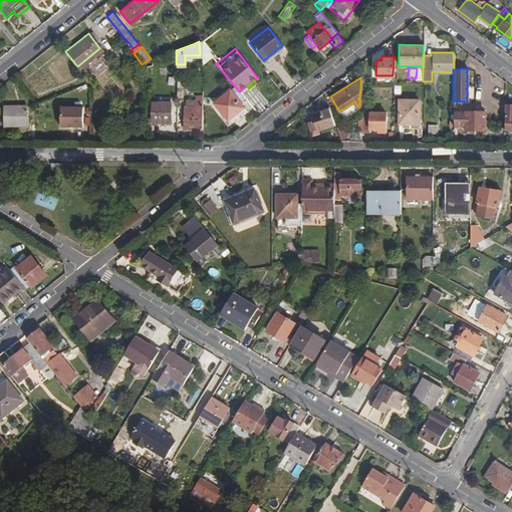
[(243,98),(234,86),(213,103),(226,120),(243,106),(239,101),(243,98)]
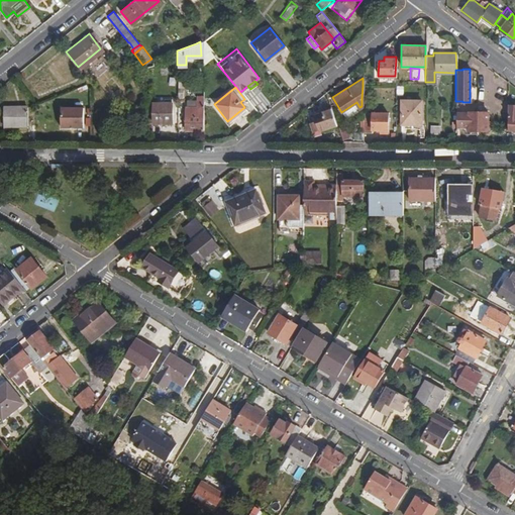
[(185,128),(202,129),(203,99),(196,99),(196,106),(184,106),(185,128)]
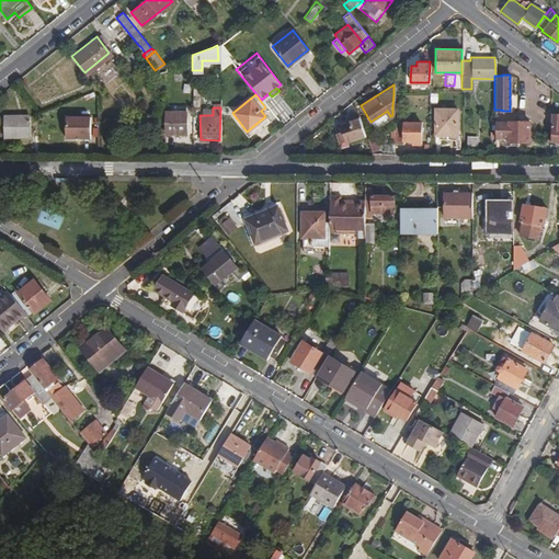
[(434,109),(434,135),(456,135),(456,109),(434,109)]
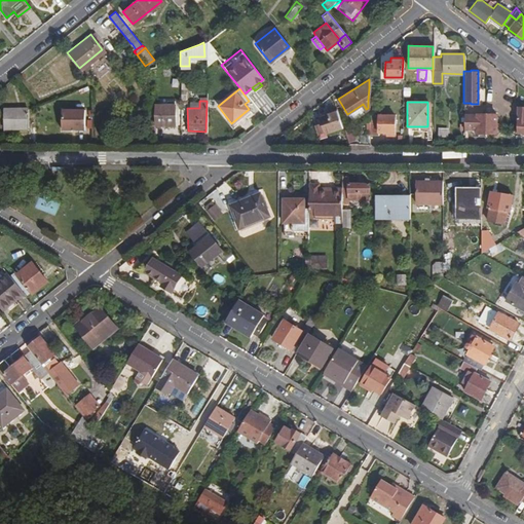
[(155,104),(154,124),(175,124),(175,104),(155,104)]
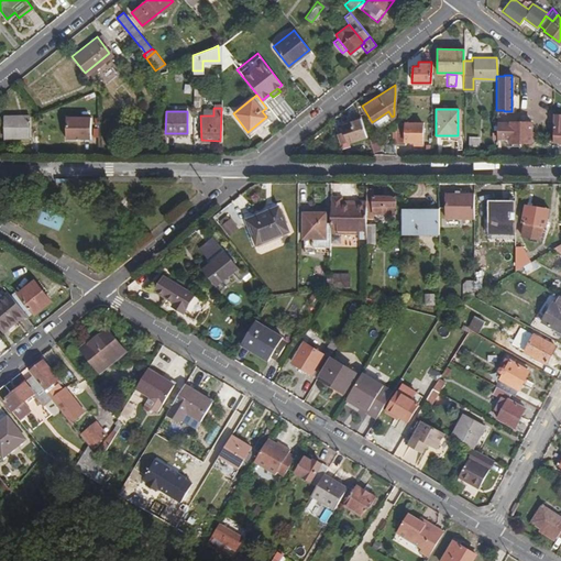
[(65,116),(65,138),(89,138),(89,117),(65,116)]
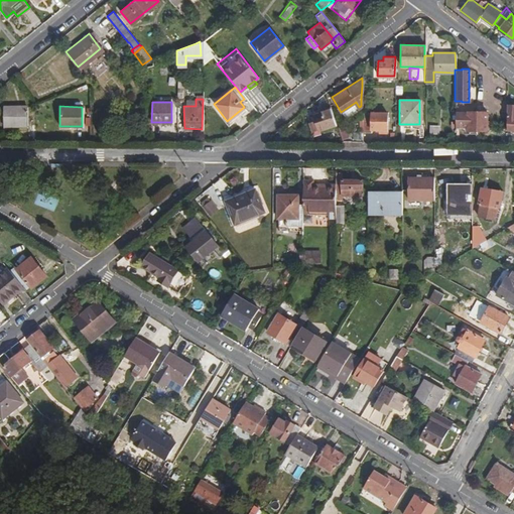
[(2,126),(26,126),(27,108),(2,108),(2,126)]
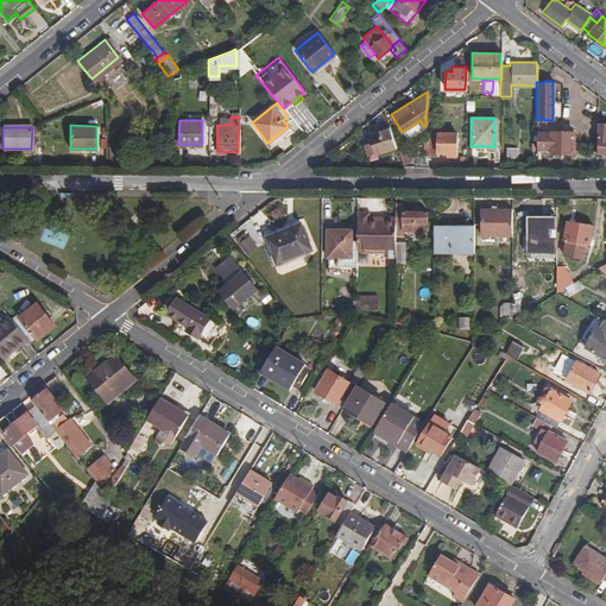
[(396,146),(390,128),(368,136),(371,143),(365,144),(368,153),(374,152),(374,153),(396,146)]
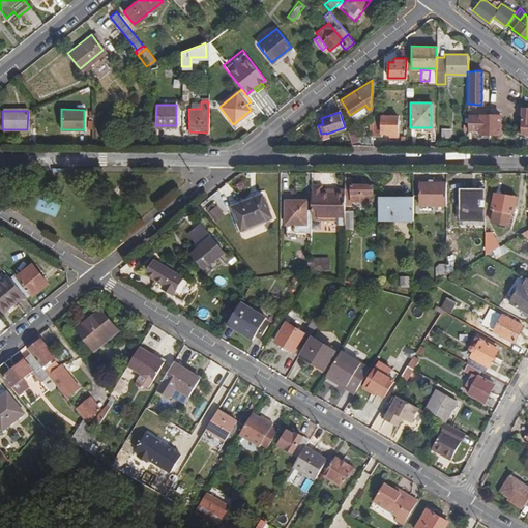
[(499,115),(479,115),(467,115),(467,130),(478,130),(479,133),(499,133),(499,115)]
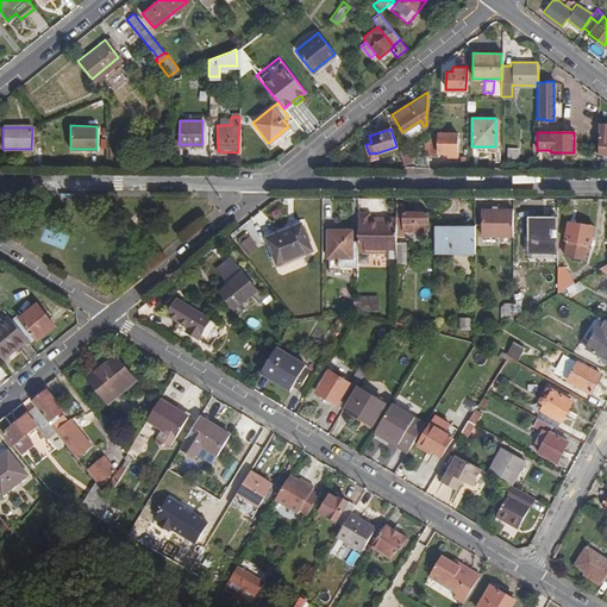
[(455,133),(426,133),(426,156),(437,156),(437,151),(445,151),(445,152),(455,154),(455,133)]
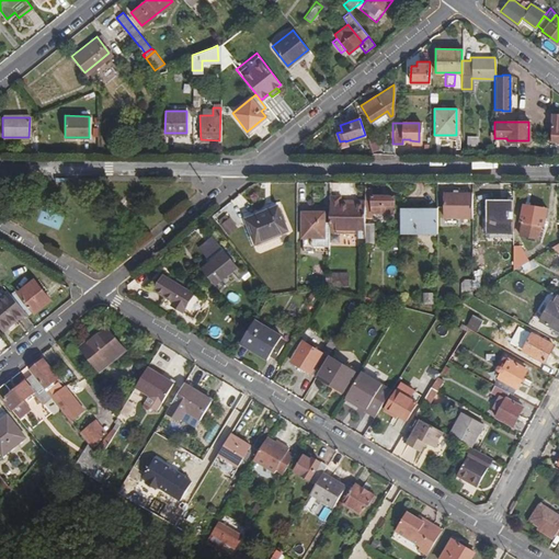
[(488,133),(466,133),(466,145),(488,145),(488,133)]
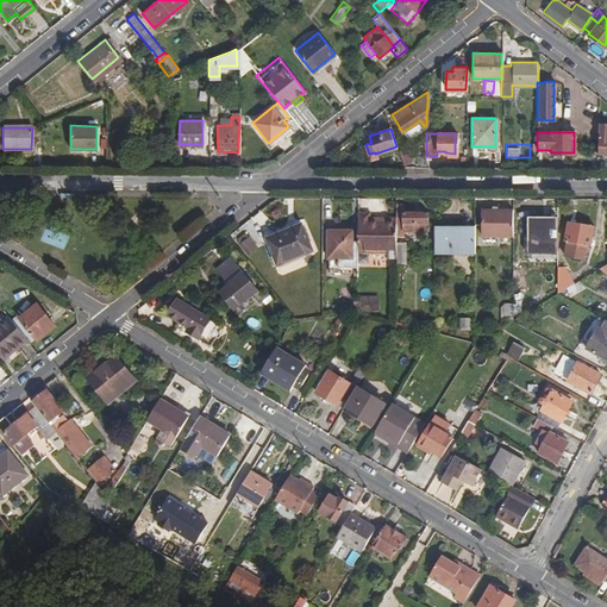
[(191,148),(189,158),(204,160),(205,148),(191,148)]
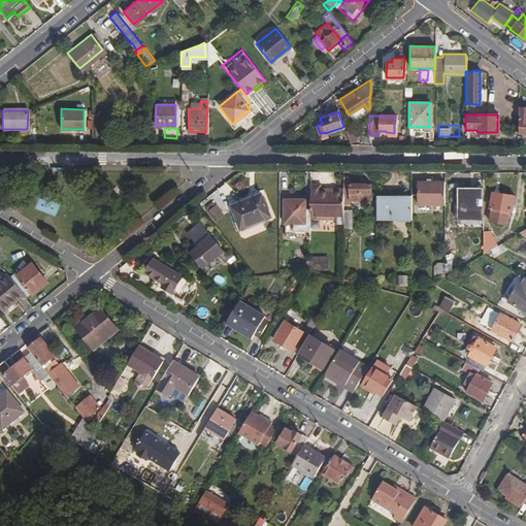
[(347,131),(350,142),(358,139),(354,128),(347,131)]
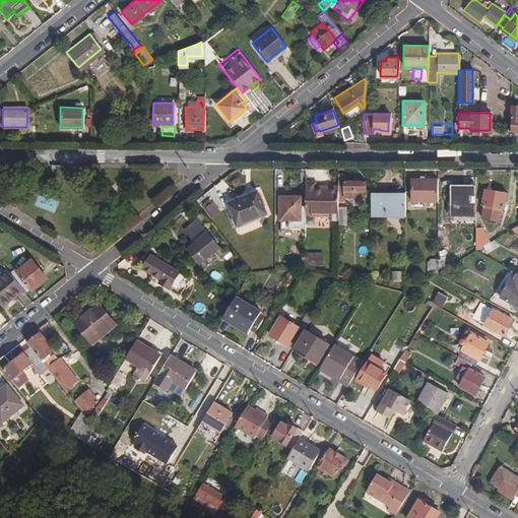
[(343,173),(337,173),(337,186),(337,201),(343,201),(343,196),(365,196),(365,181),(343,181),(343,173)]
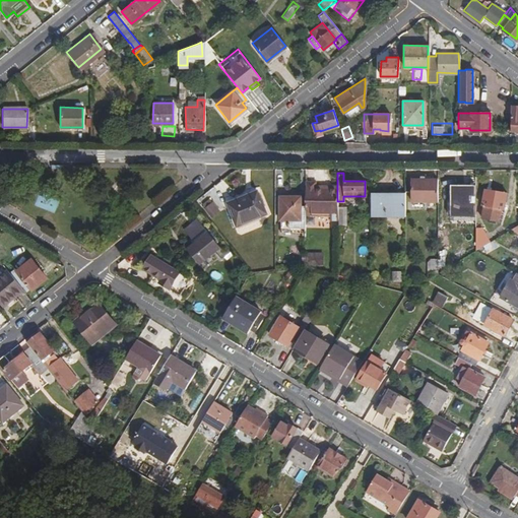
[(410,199),(437,200),(437,178),(410,178),(410,199)]
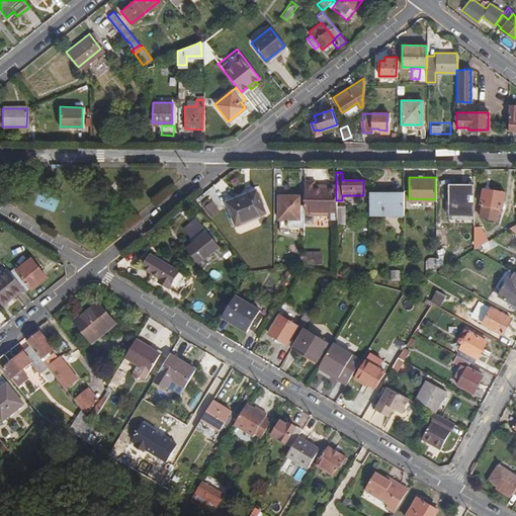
[(9,180),(8,186),(21,190),(22,184),(9,180)]
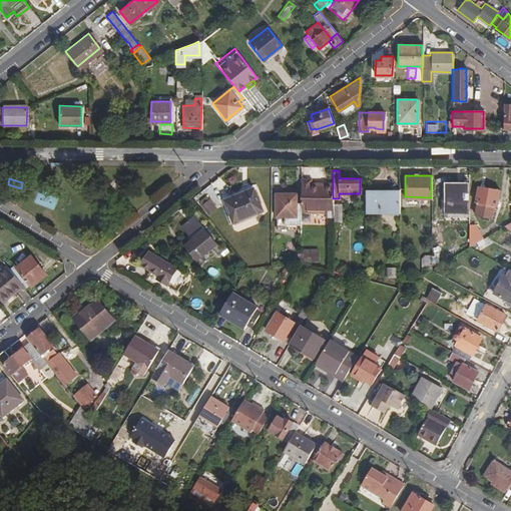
[(310,178),(301,178),(301,202),(301,210),(324,210),(324,215),(333,215),(333,202),(333,198),(333,183),(311,183),(310,178)]
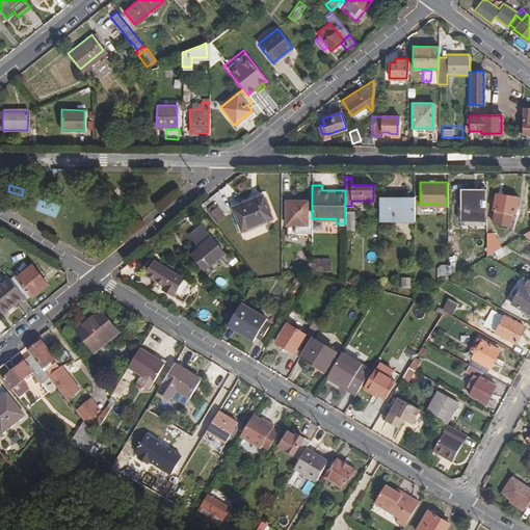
[(53,215),(60,199),(41,191),(34,207),(53,215)]
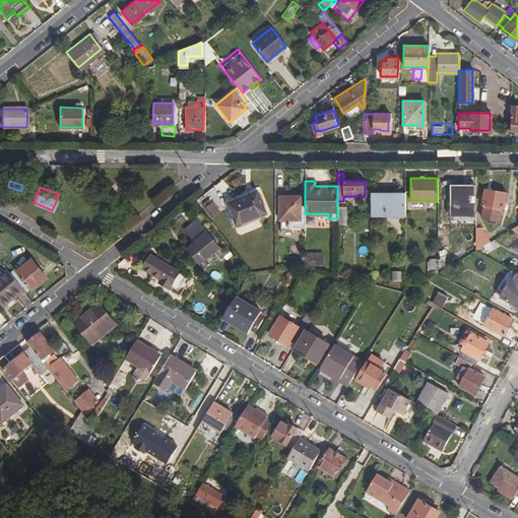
[(483,204),(481,216),(498,219),(500,206),(502,207),(505,192),(482,188),(480,203),(483,204)]
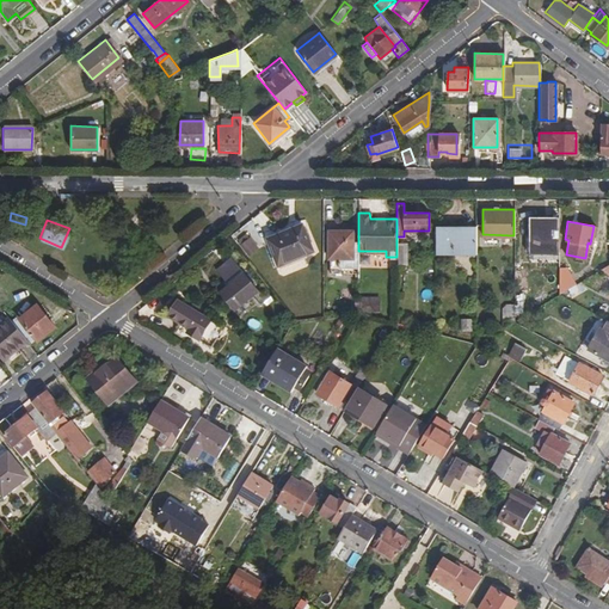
[(266,238),(277,264),(312,251),(301,225),(266,238)]
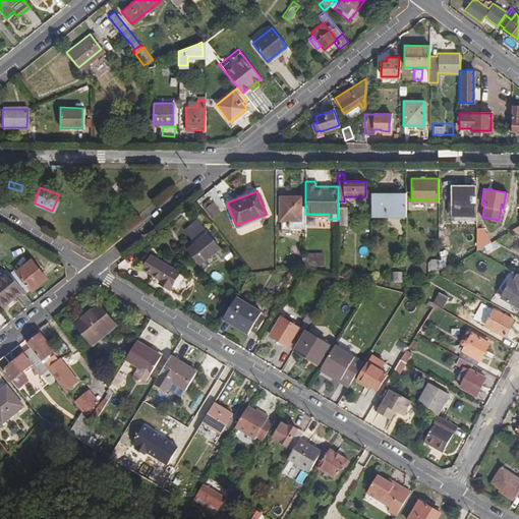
[(370,215),(405,215),(405,194),(370,194),(370,215)]
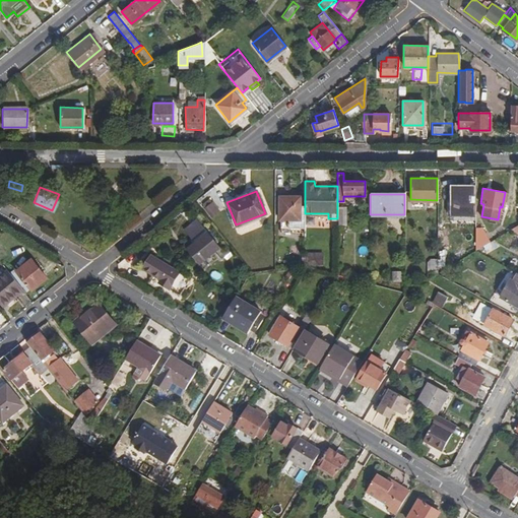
[(305,213),(305,205),(300,204),(300,196),(278,196),(278,231),(296,231),(296,227),(305,227),(305,213)]
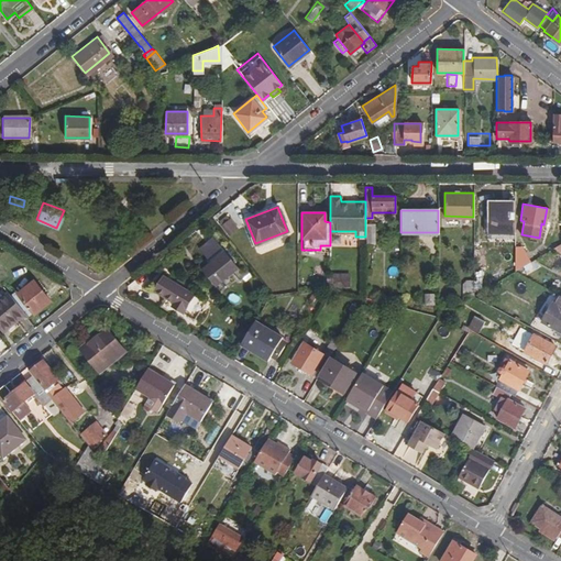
[(218,221),(221,224),(229,218),(226,215),(218,221)]
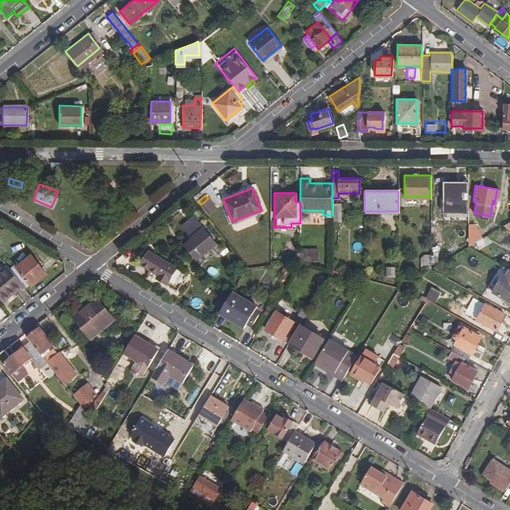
[(208,213),(215,207),(208,198),(201,204),(208,213)]
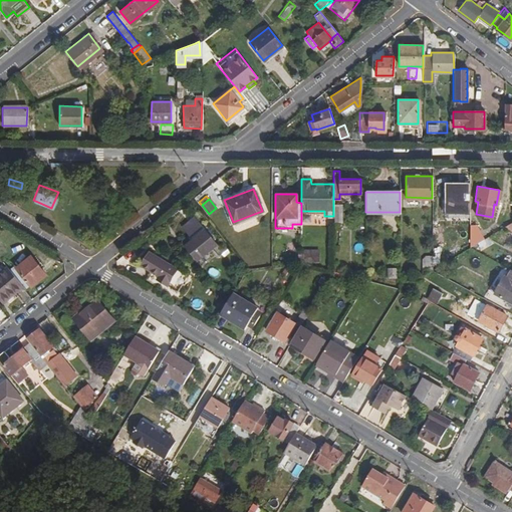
[(448,233),(462,233),(462,216),(448,216),(448,233)]
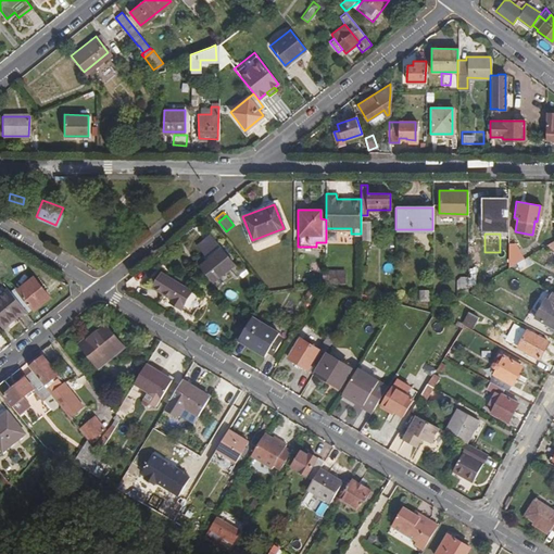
[(553,239),(542,246),(553,252),(553,239)]
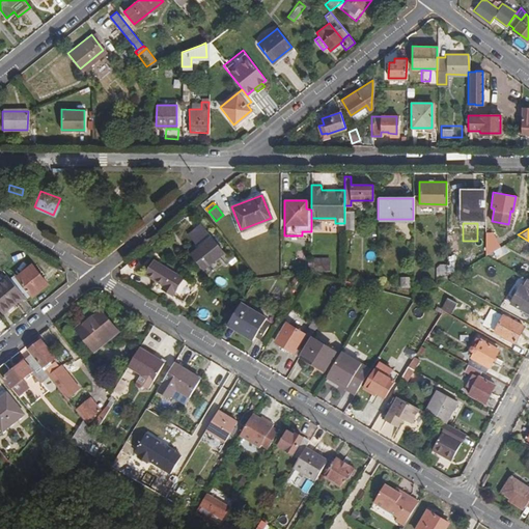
[(225,255),(204,229),(191,240),(198,248),(190,253),(204,272),(225,255)]
